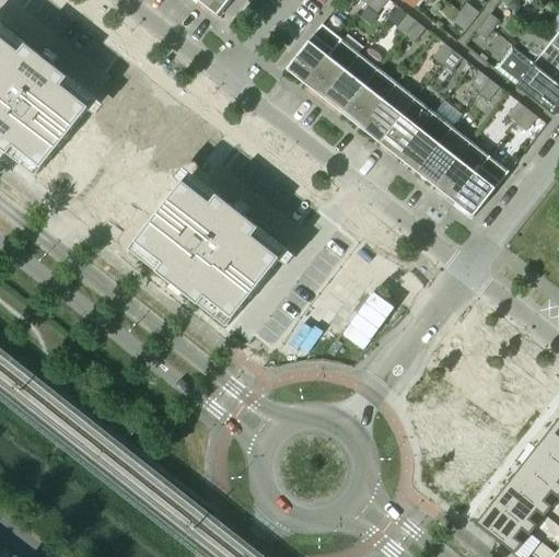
[(200,0),(218,14),(229,0),(200,0)]
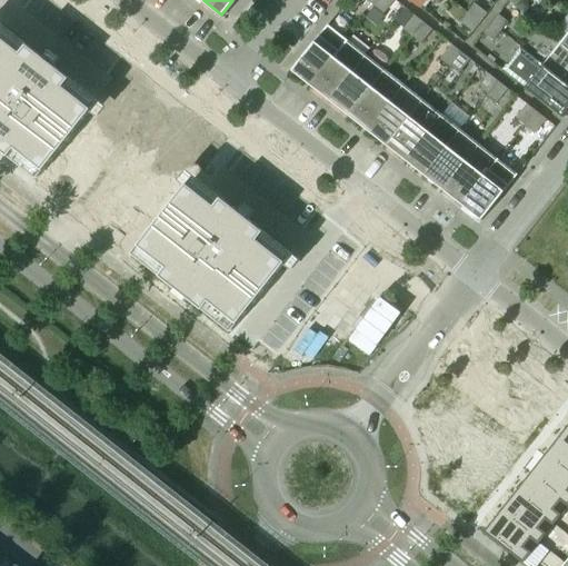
[(382,11),(390,0),(376,0),(372,3),(382,11)]
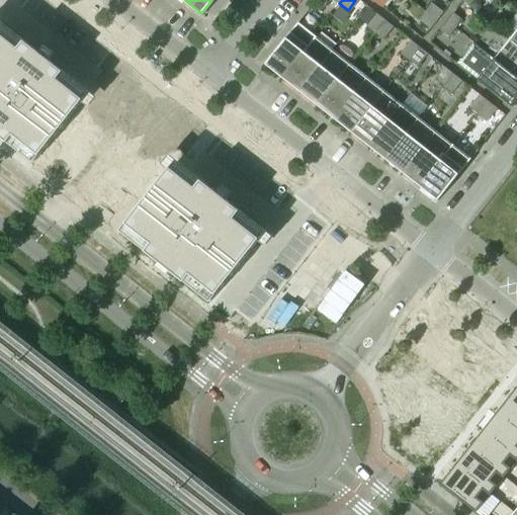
[(442,10),(431,1),(424,9),(435,18),(442,10)]
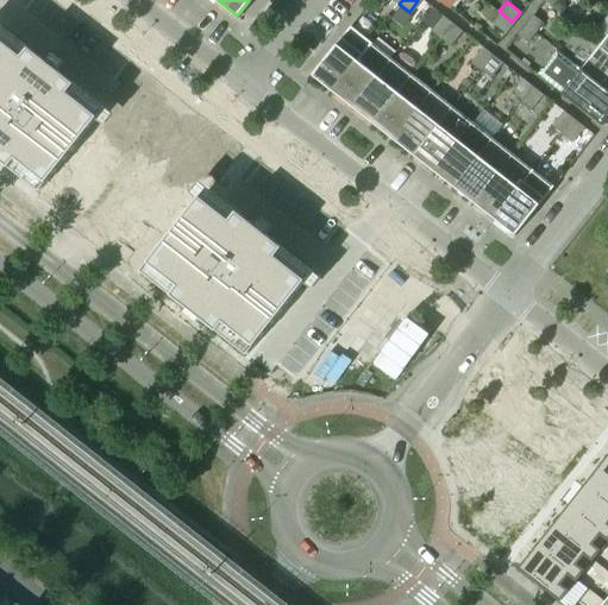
[(505,31),(512,21),(499,11),(490,20),(505,31)]
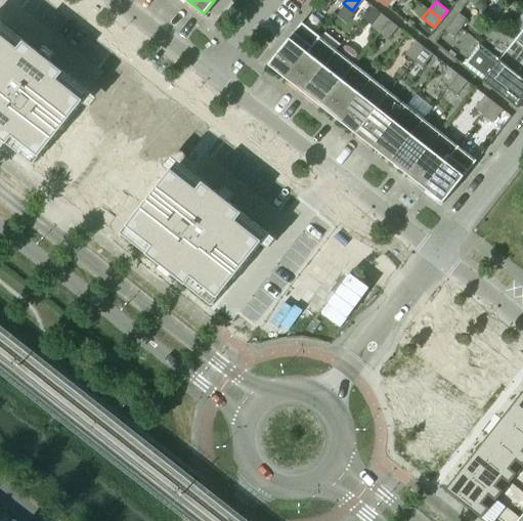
[(378,31),(388,17),(380,11),(369,24),(378,31)]
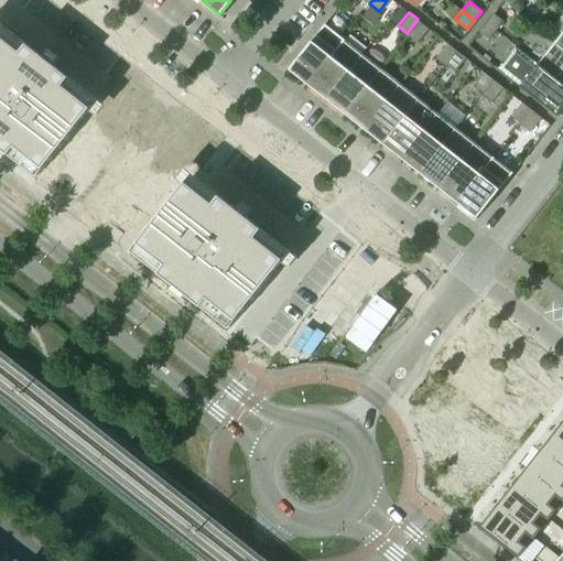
[(501,19),(493,12),(486,21),(495,29),(501,19)]
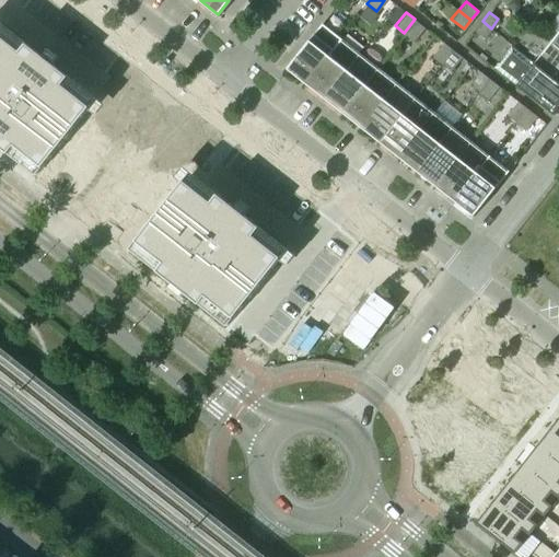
[(412,39),(423,26),(415,19),(404,33),(412,39)]
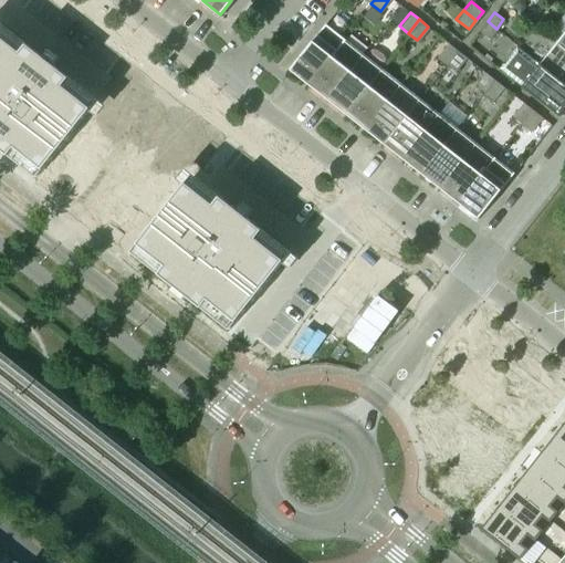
[(497,29),(488,21),(480,30),(489,38),(497,29)]
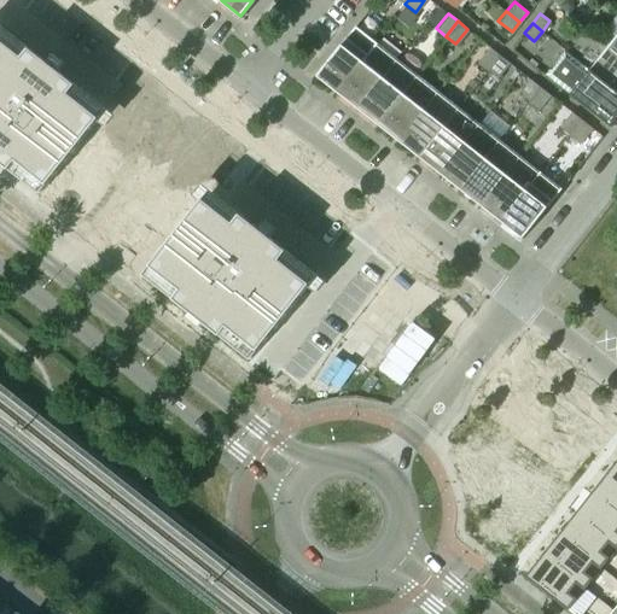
[(336,91),(376,41),(354,24),(315,74),(336,91)]
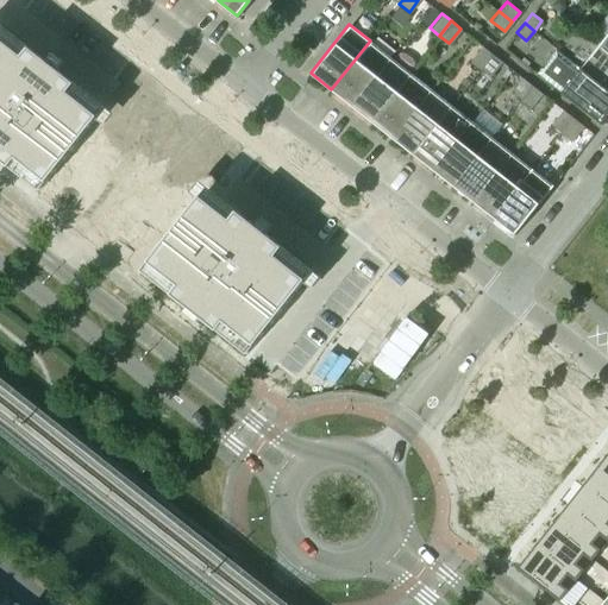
[(0,163),(36,191),(101,108),(0,29),(0,163)]
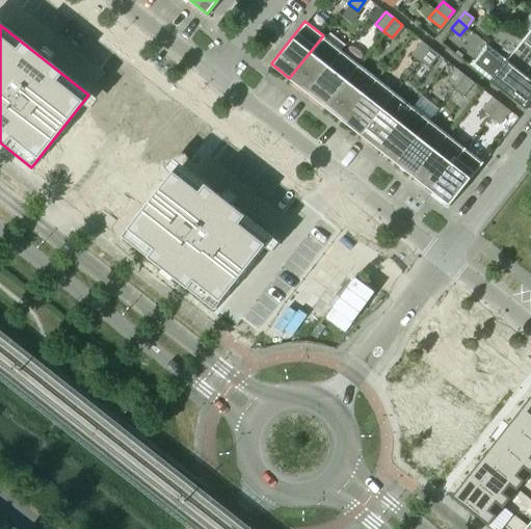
[(307,91),(341,49),(323,35),(289,78),(307,91)]
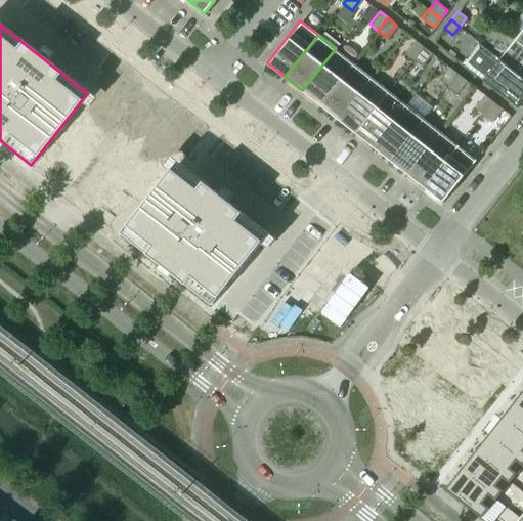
[(522,43),(515,37),(499,57),(522,76),(522,43)]
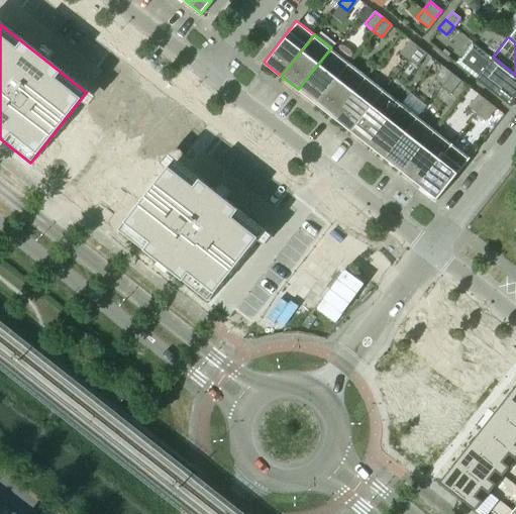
[(407,58),(417,44),(409,38),(399,50),(407,58)]
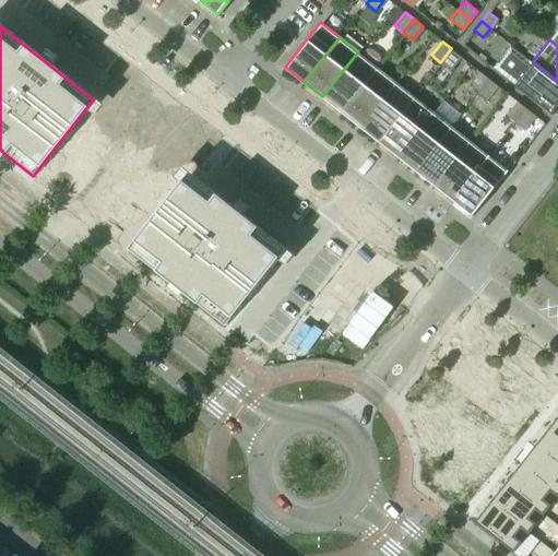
[(449,69),(460,56),(451,48),(440,62),(449,69)]
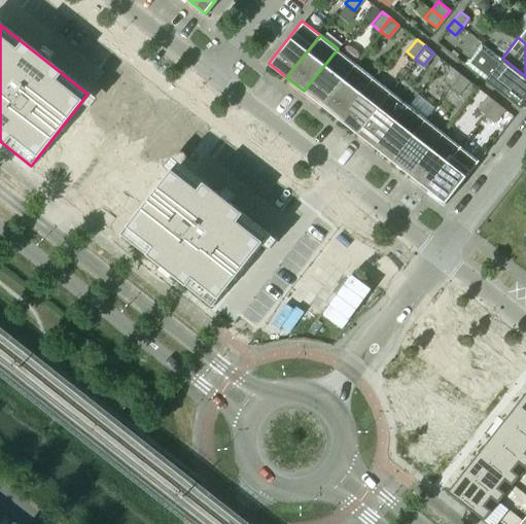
[(321,105),(355,62),(338,48),(304,91),(321,105)]
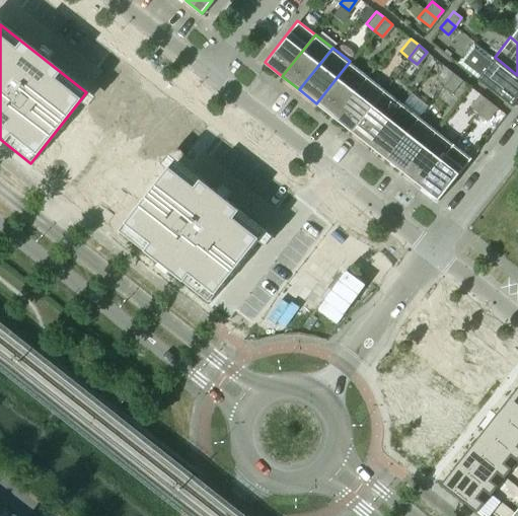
[(517,96),(517,75),(495,57),(478,78),(512,104),(517,96)]
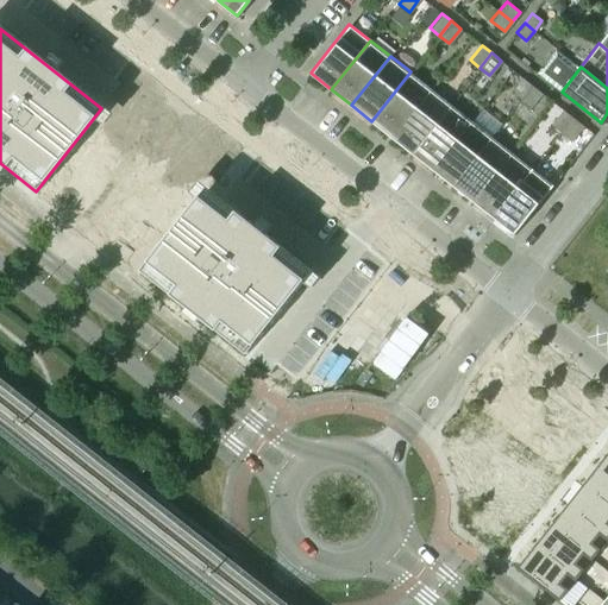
[(392,137),(431,88),(411,71),(371,121),(392,137)]
